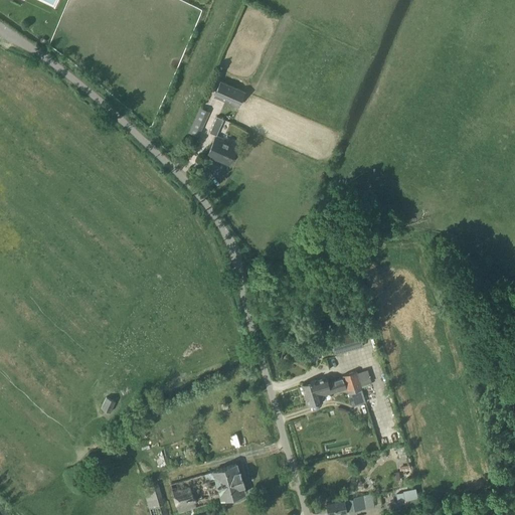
[(244,92),(220,81),(213,97),(238,108),(244,92)]
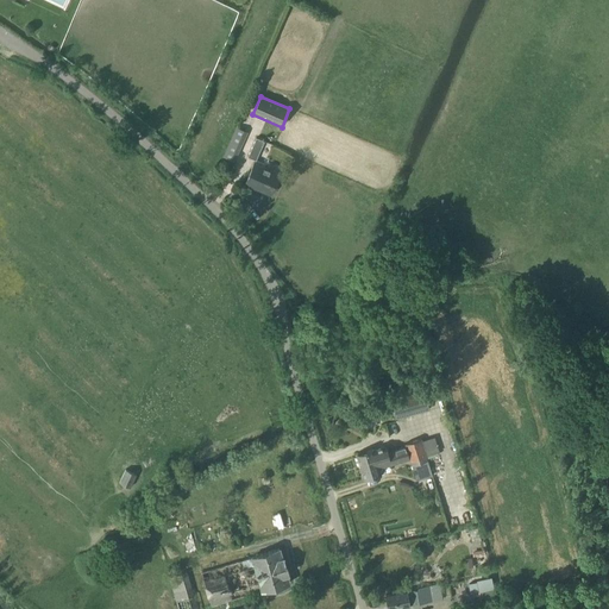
[(249,131),(238,126),(225,156),(236,161),(238,154),(239,155),(248,138),(245,137),(249,131)]
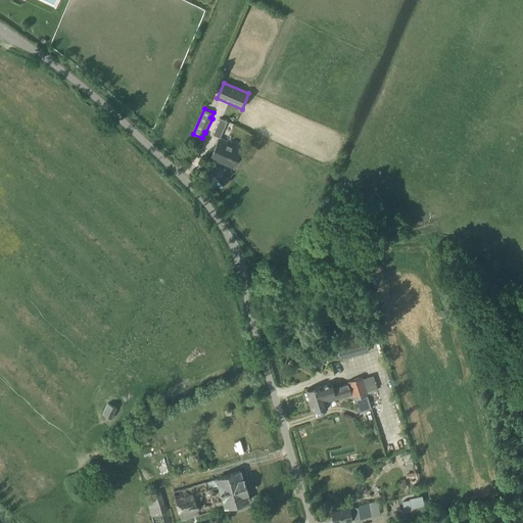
[(220,138),(227,122),(220,119),(212,135),(220,138)]
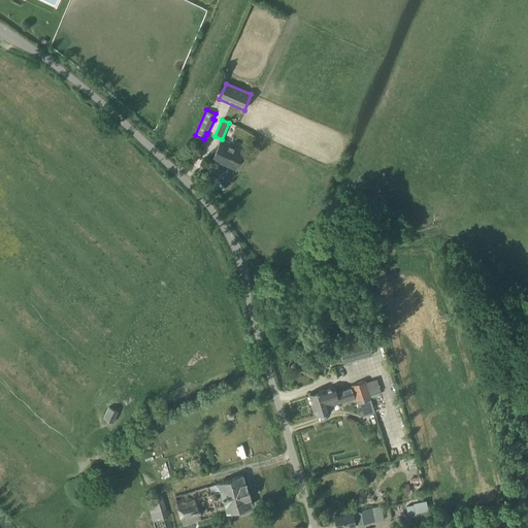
[(212,160),(221,163),(222,161),(235,167),(242,150),(221,140),(212,160)]
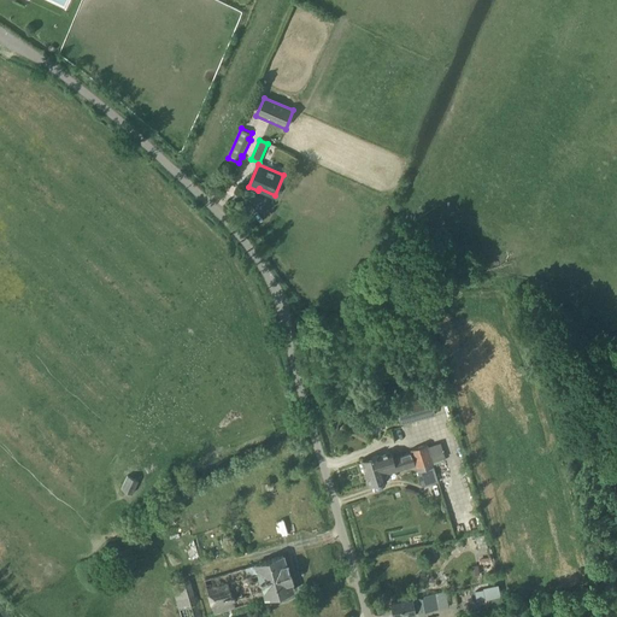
[(271,210),(265,194),(260,195),(262,200),(254,204),(259,215),(271,210)]
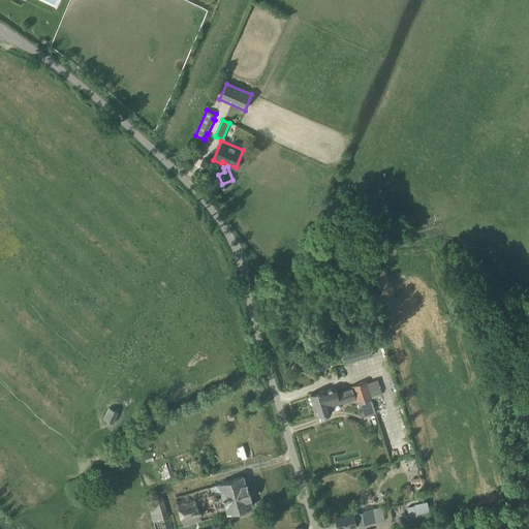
[(377,325),(365,330),(367,337),(379,334),(377,325)]
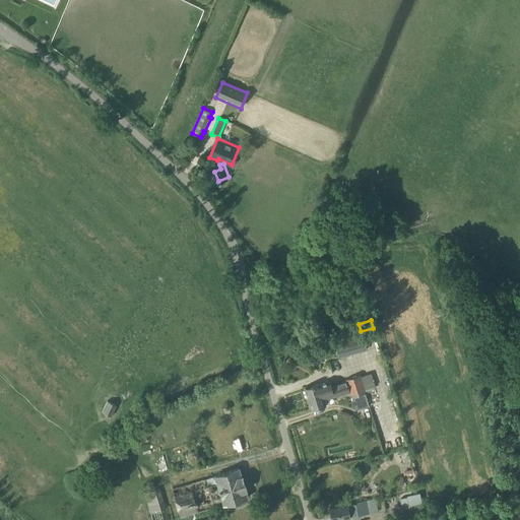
[(336,359),(366,350),(362,333),(332,341),(336,359)]
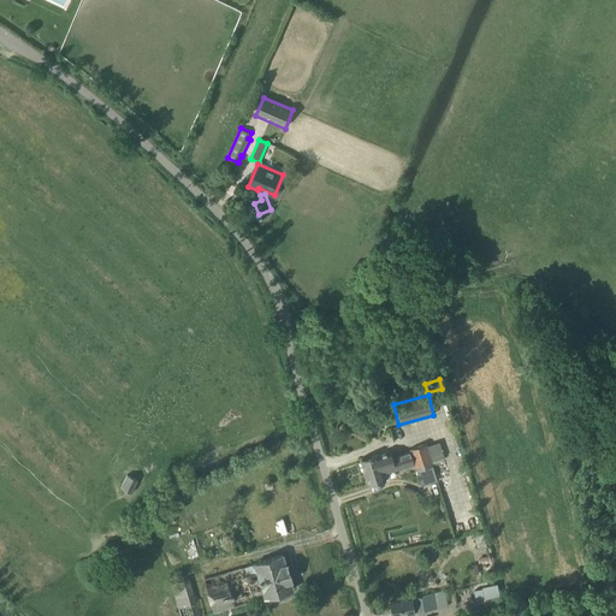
[(410,451),(402,454),(406,468),(414,466),(412,460),(428,455),(431,462),(444,458),(439,440),(409,449),(410,451)]
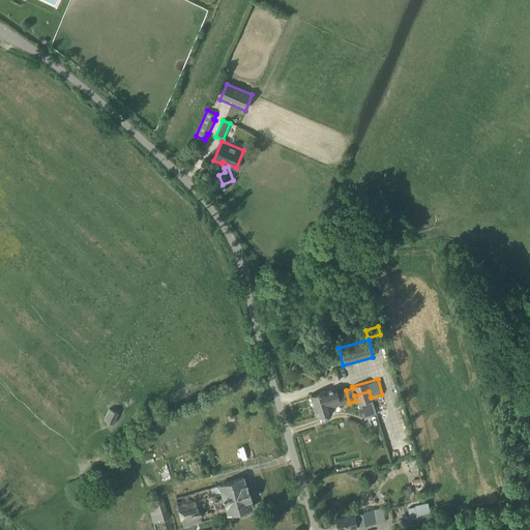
[(335,388),(325,391),(311,395),(315,409),(318,408),(317,406),(339,400),(336,393),(335,388)]
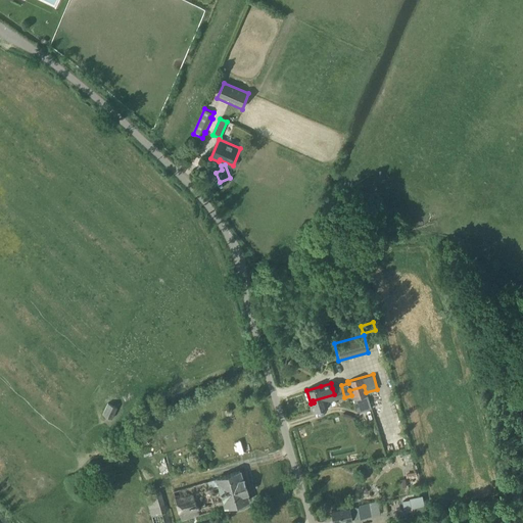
[(313,400),(314,402),(311,403),(313,413),(328,408),(326,402),(344,397),(341,385),(332,388),(334,394),(313,400)]
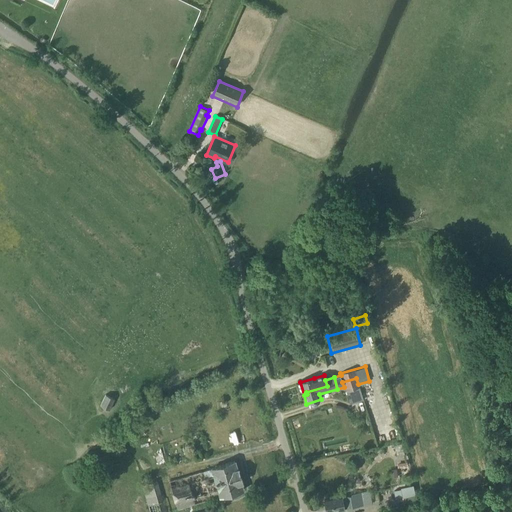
[(344,387),(344,386),(346,393),(359,389),(358,384),(356,378),(342,382),(344,387)]
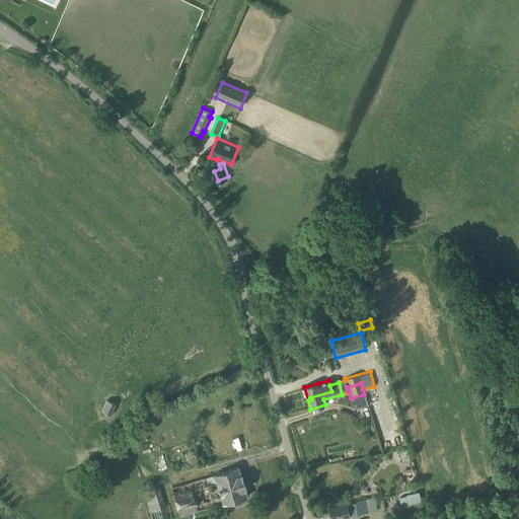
[(110,416),(116,404),(106,400),(101,412),(110,416)]
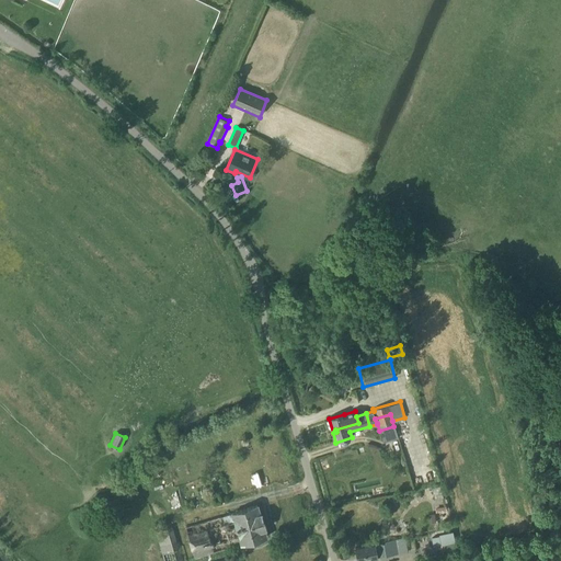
[(231,514),(185,527),(194,558),(240,545),(249,542),(249,544),(258,540),(265,538),(263,529),(265,528),(261,514),(259,515),(256,506),(248,508),(247,508),(241,511),(240,511),(239,511),(231,514)]
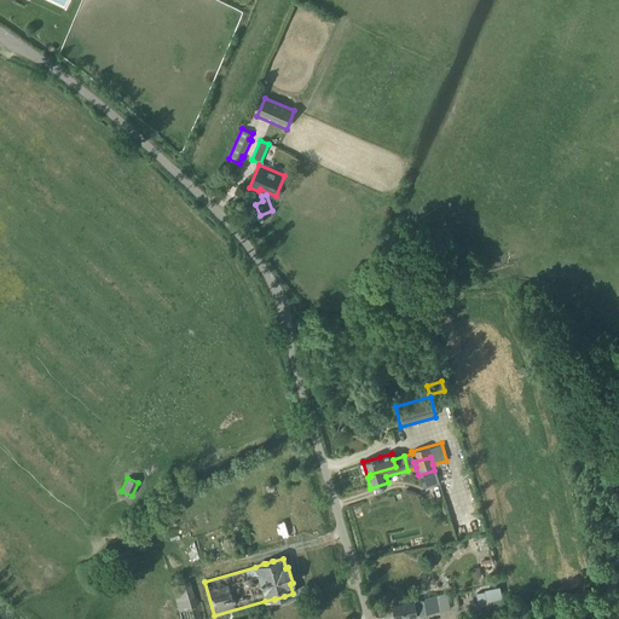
[(189,582),(172,586),(180,618),(198,618),(194,596),(189,582)]
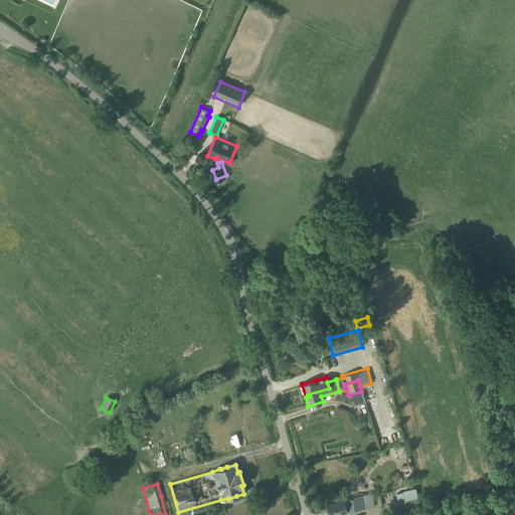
[(402,492),(402,493),(395,495),(397,503),(417,498),(415,489),(402,492)]
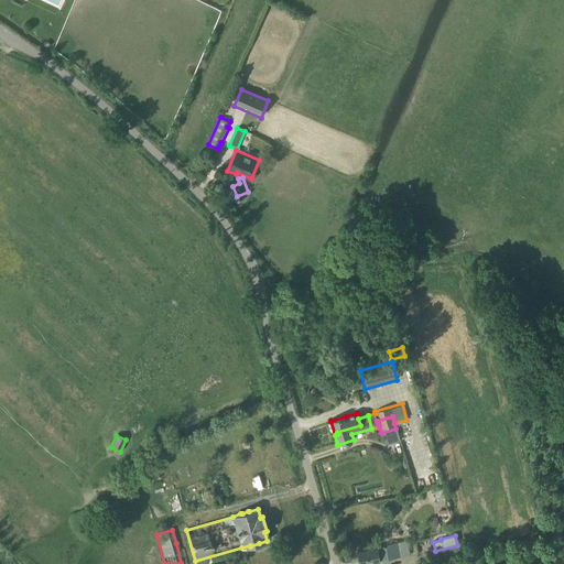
[(387,545),(377,548),(357,551),(359,563),(360,563),(380,561),(408,556),(405,541),(387,544),(387,545)]
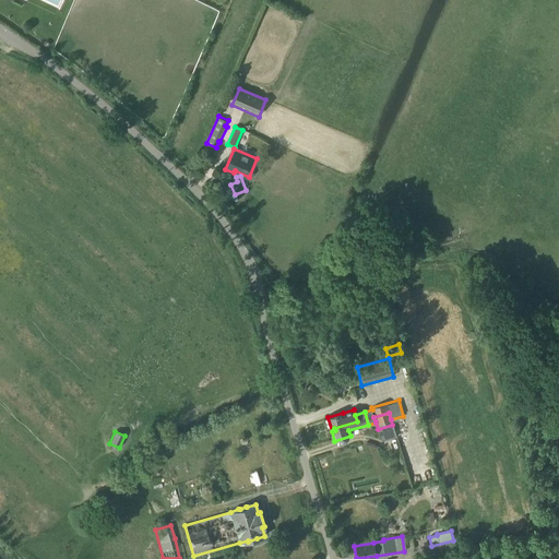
All buildings are outlined.
